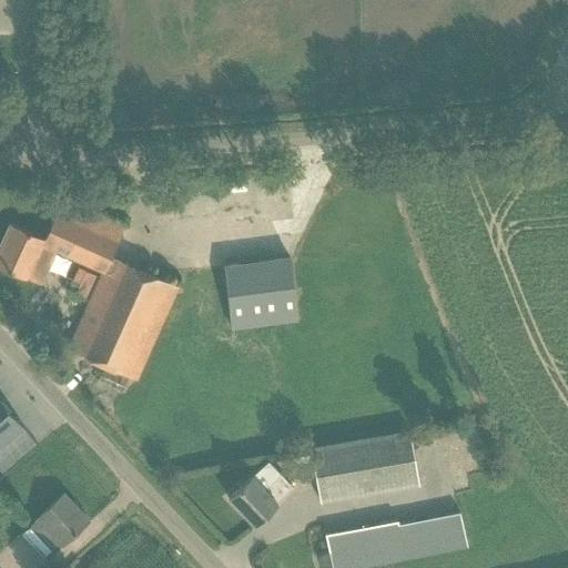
[(102,271),(68,348),(135,379),(176,286),(110,255),(124,224),(62,195),(43,237),(9,221),(0,240),(0,264),(41,284),(57,250),(102,271)]
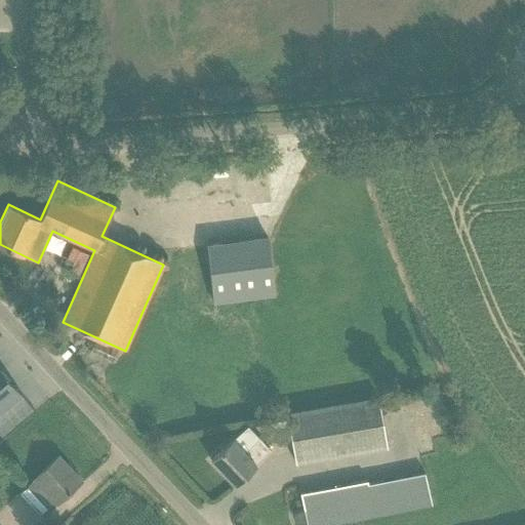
[(274,295),(268,238),(206,245),(212,303),(274,295)]
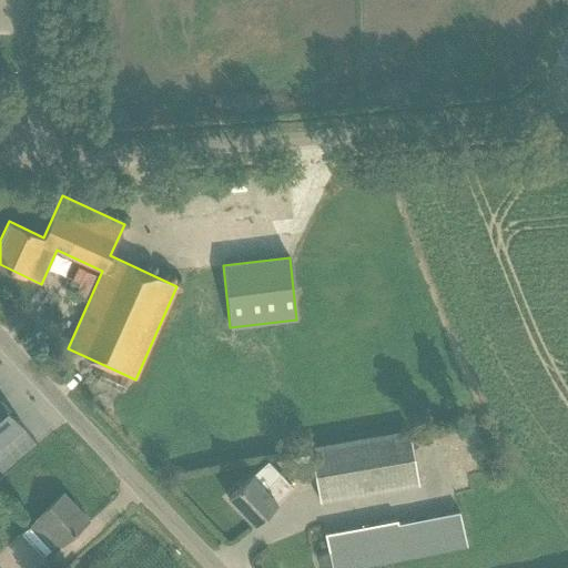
[(83,300),(94,275),(77,269),(66,293),(83,300)]
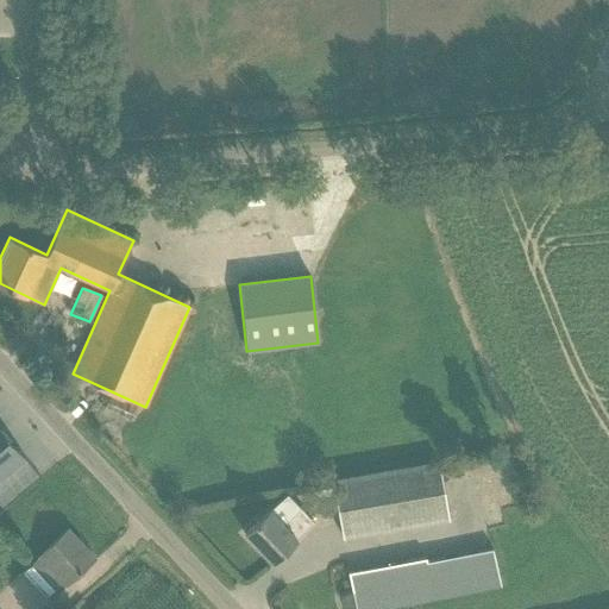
[(0,428),(0,502),(37,473),(0,428)]
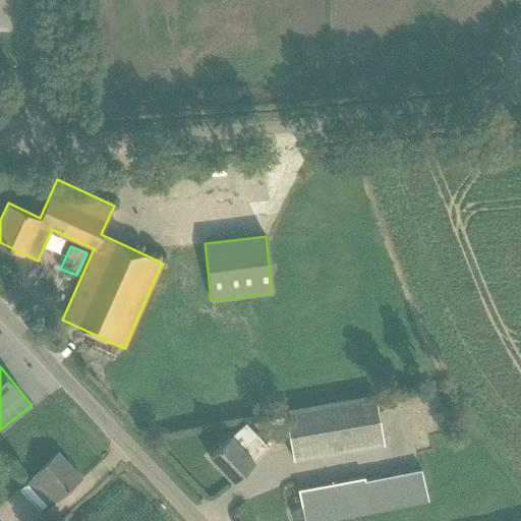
[(373,395),(283,409),(293,460),(347,451),(383,445),(373,395)]
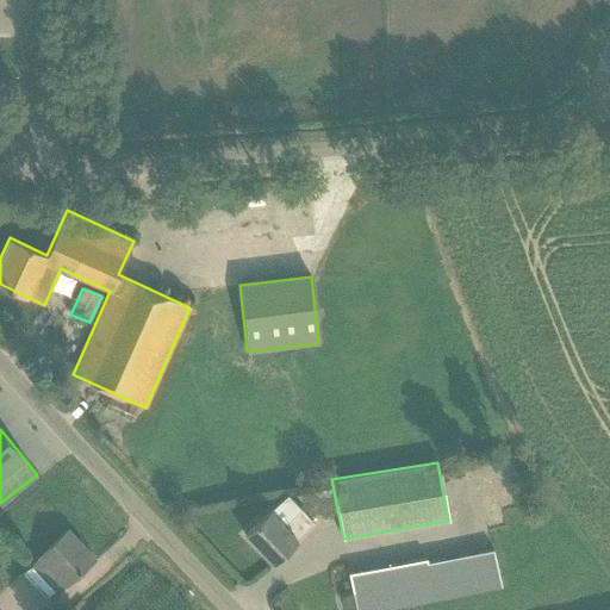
[(287,495),(269,511),(244,535),(272,564),(313,523),(300,510),(287,495)]
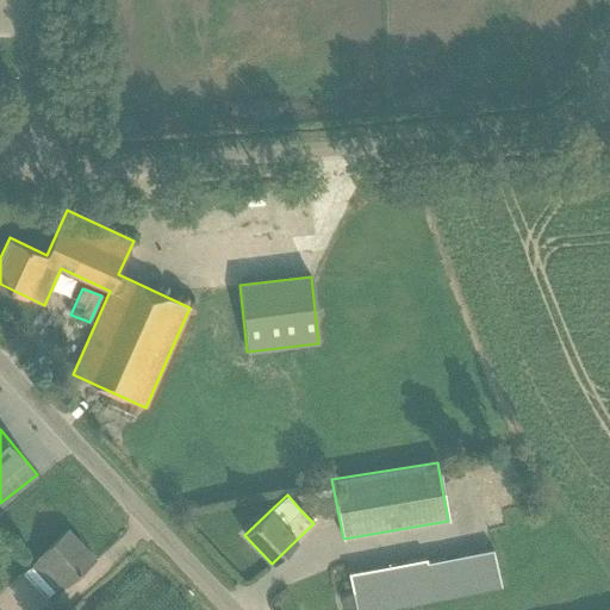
[(67,530),(20,573),(44,599),(56,587),(60,591),(94,560),(67,530)]
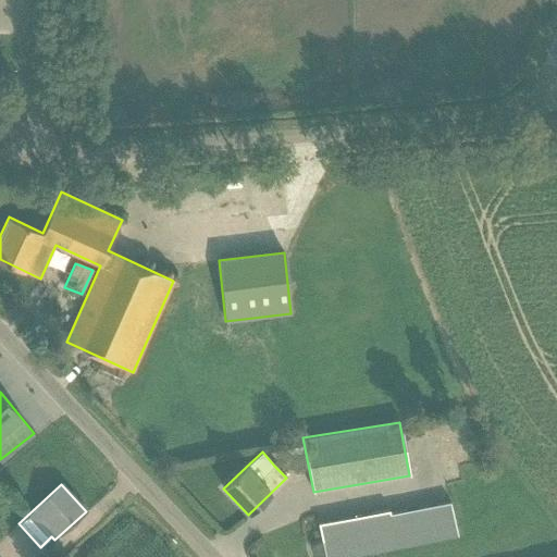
[(317,556),(322,556),(324,556),(323,556),(351,556),(456,537),(452,515),(449,503),(388,515),(387,510),(317,523),(321,542),(316,543),(311,546),(313,556),(317,556)]
